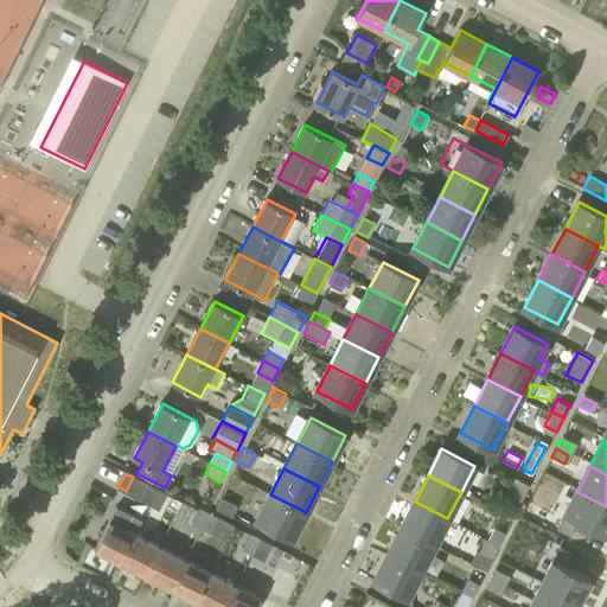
[(503,499),(517,506),(529,485),(515,477),(503,499)]
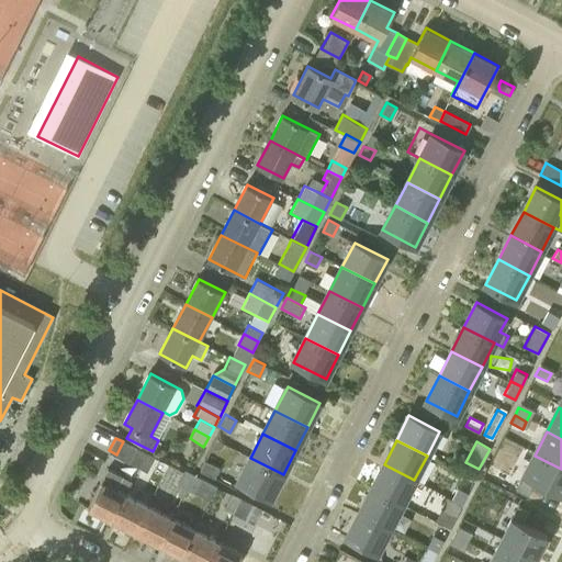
[(138,469),(147,453),(136,448),(128,463),(138,469)]
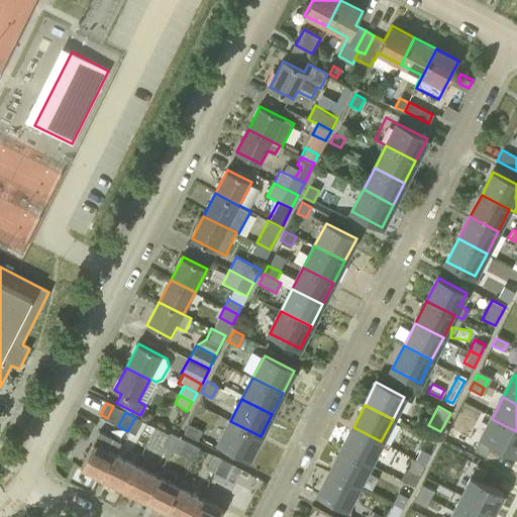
[(135,417),(127,431),(135,435),(141,420),(135,417)]
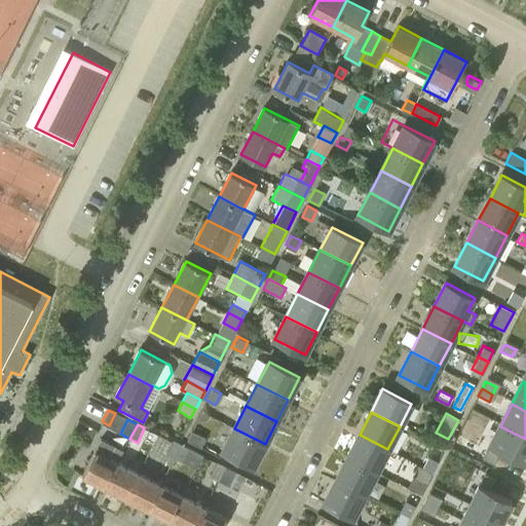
[(525,439),(500,426),(488,450),(525,468),(525,439)]
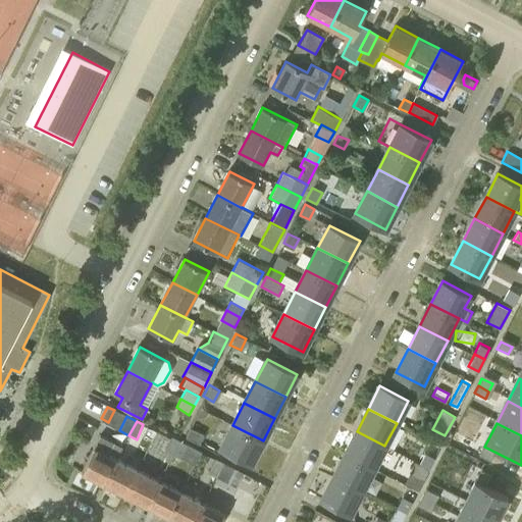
[(263,440),(232,425),(221,448),(252,463),(263,440)]
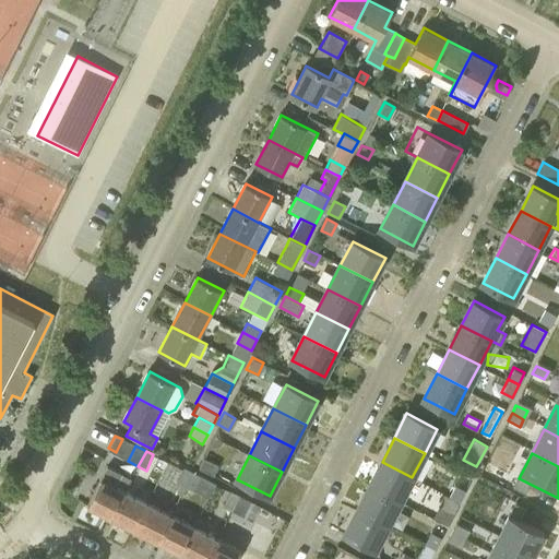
[(198,468),(214,476),(219,466),(203,458),(198,468)]
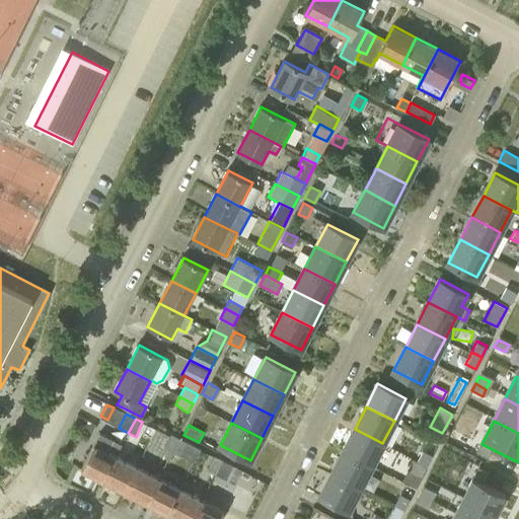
[(355,429),(343,451),(371,465),(382,443),(355,429)]
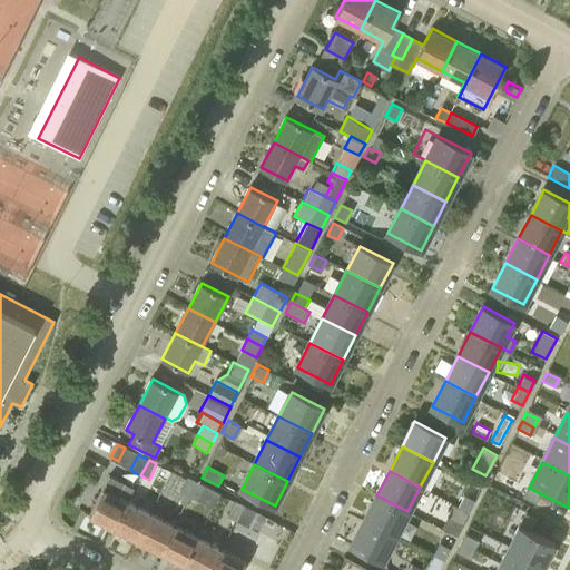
[(189,498),(197,482),(186,477),(178,492),(189,498)]
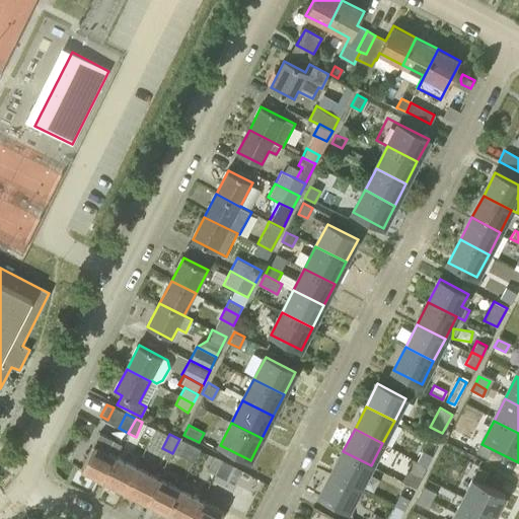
[(179,439),(172,453),(179,456),(187,442),(179,439)]
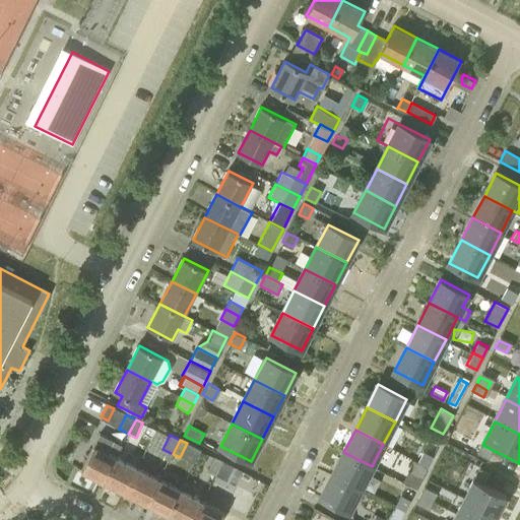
[(104,481),(117,457),(94,445),(82,470),(104,481)]
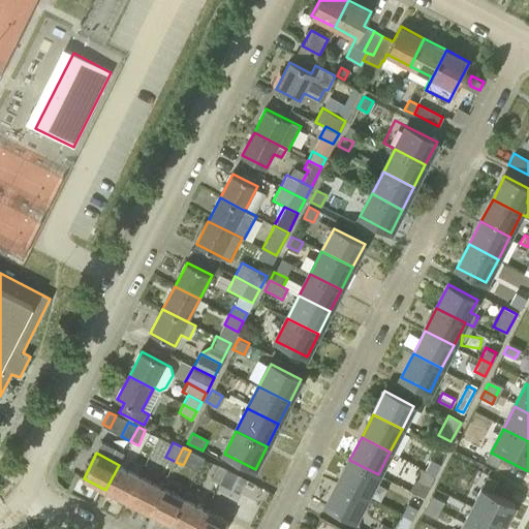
[(429,458),(423,469),(434,475),(440,464),(429,458)]
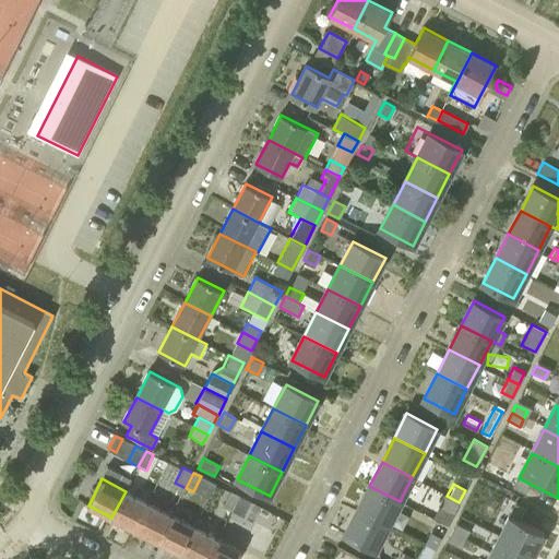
[(369,486),(357,510),(388,525),(400,501),(369,486)]
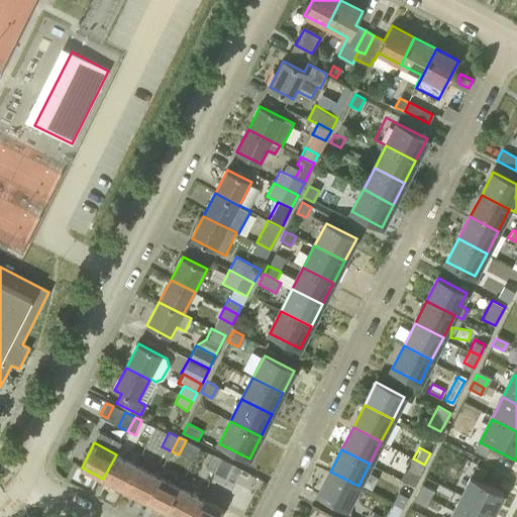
[(116,454),(103,479),(125,490),(137,466),(116,454)]
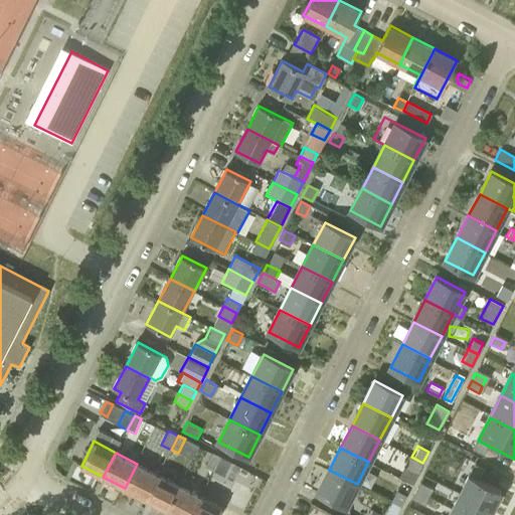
[(214,472),(221,458),(211,453),(204,467),(214,472)]
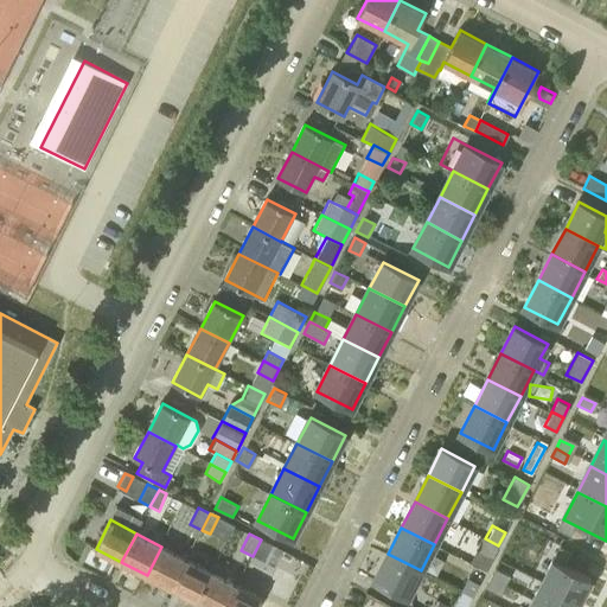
[(492,558),(498,545),(485,538),(479,551),(492,558)]
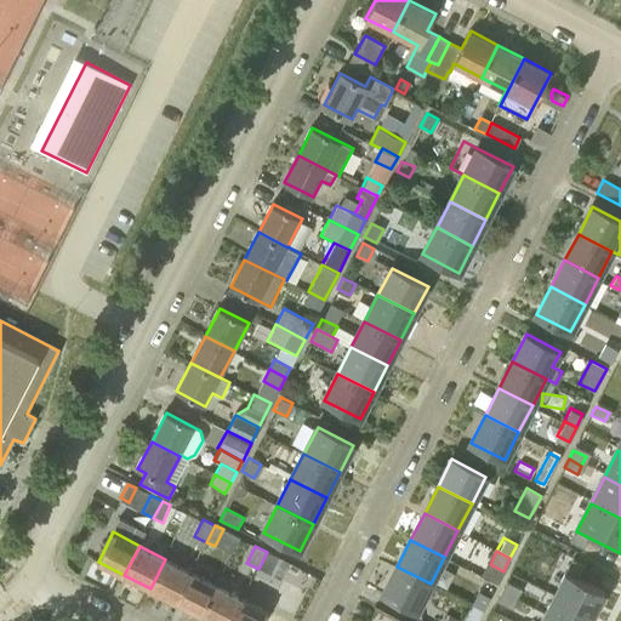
[(274,556),(267,552),(258,569),(266,573),(274,556)]
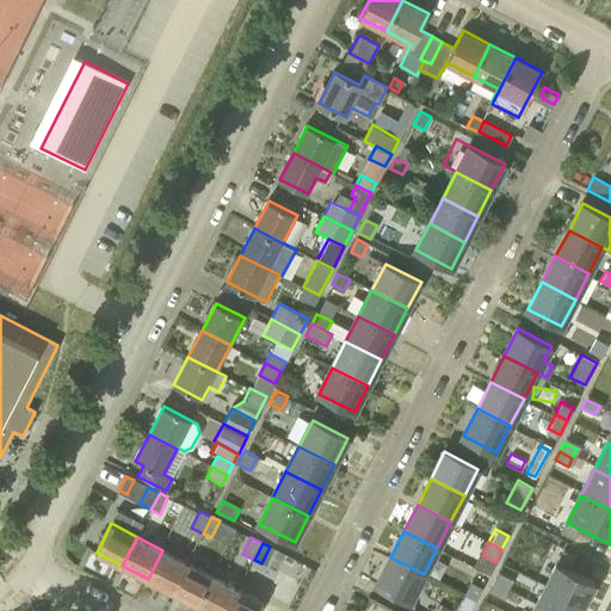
[(162,550),(148,579),(173,592),(187,562),(162,550)]
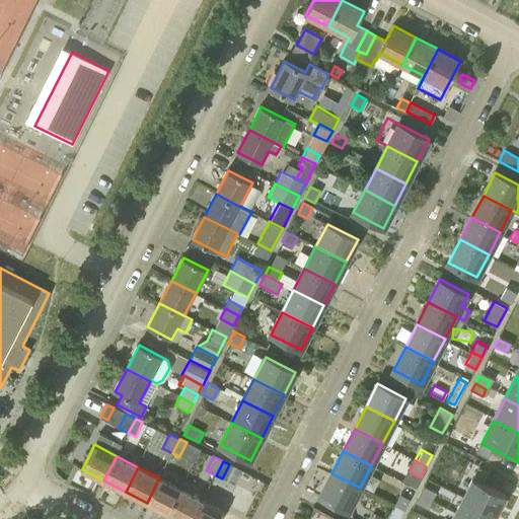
[(360,488),(331,473),(319,497),(348,511),(360,488)]
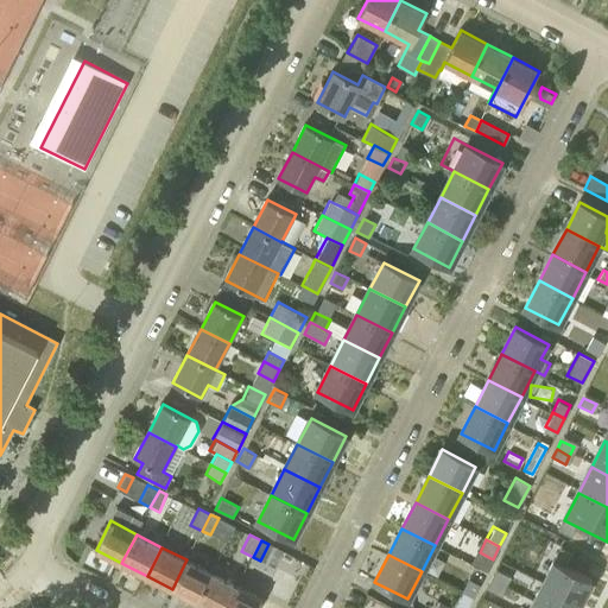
[(213,574),(187,559),(172,589),(197,602),(213,574)]
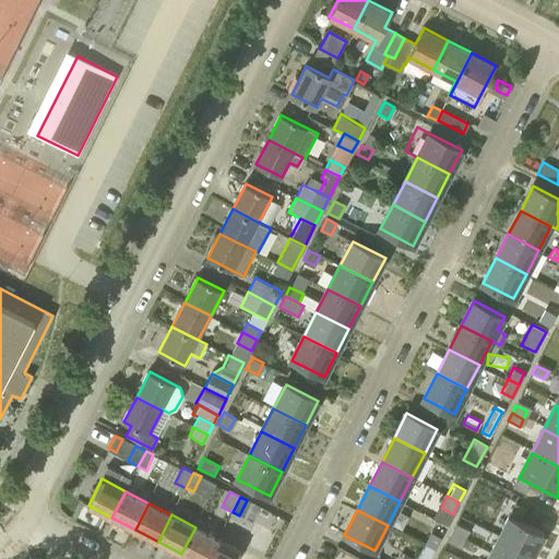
[(508,519),(498,538),(533,557),(543,537),(508,519)]
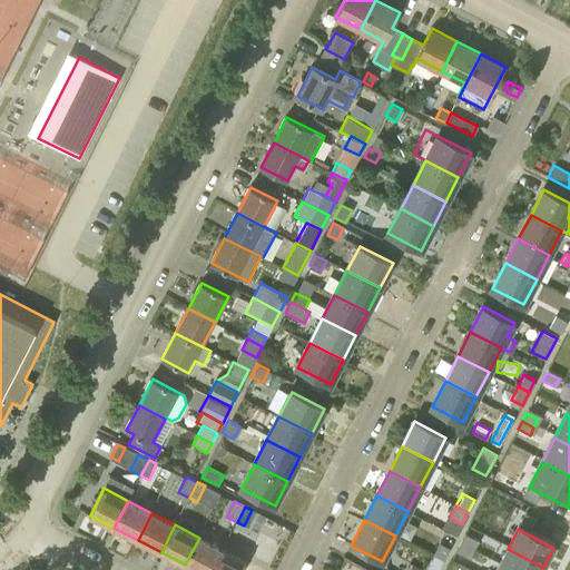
[(462,537),(458,544),(470,551),(474,543),(462,537)]
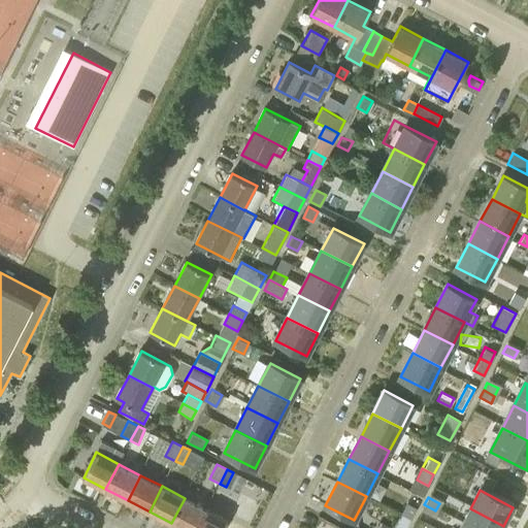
[(185,498),(171,523),(182,527),(196,527),(206,509),(185,498)]
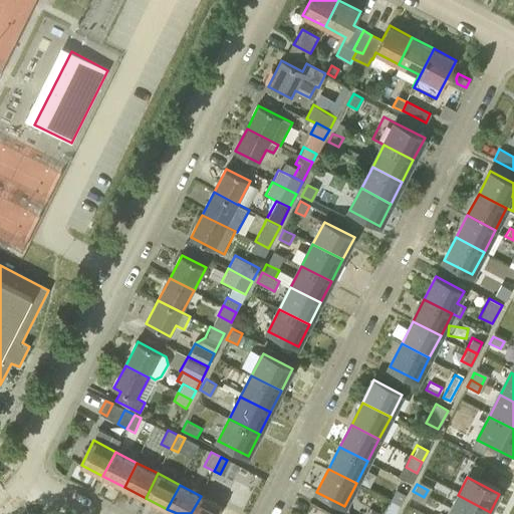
[(400,506),(406,495),(396,490),(390,501),(400,506)]
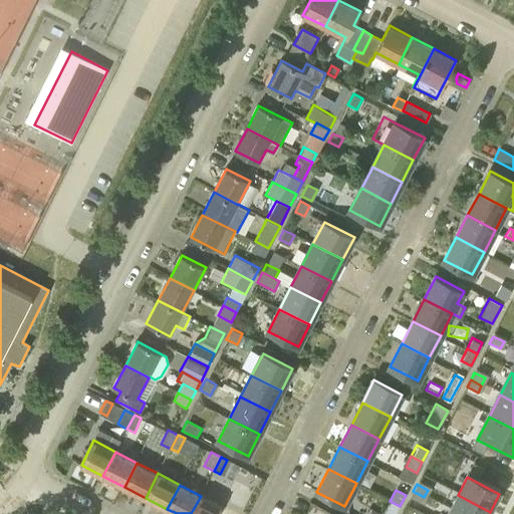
[(424,497),(413,491),(410,498),(420,504),(424,497)]
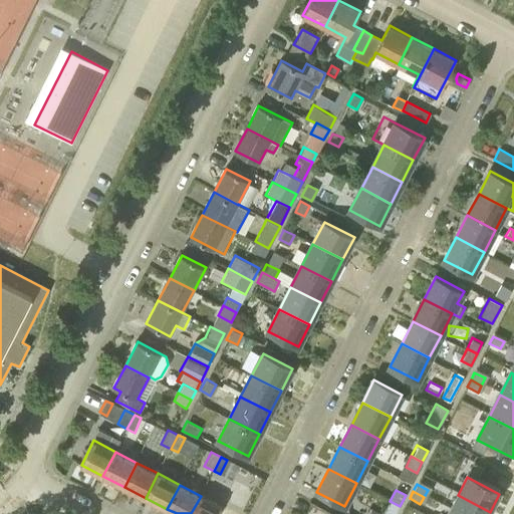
[(458,495),(450,510),(457,513),(488,513),(490,512),(458,495)]
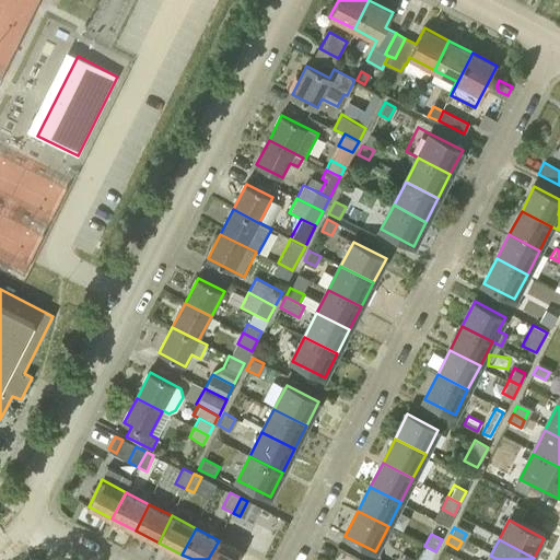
[(219,540),(208,559),(237,559),(242,552),(219,540)]
